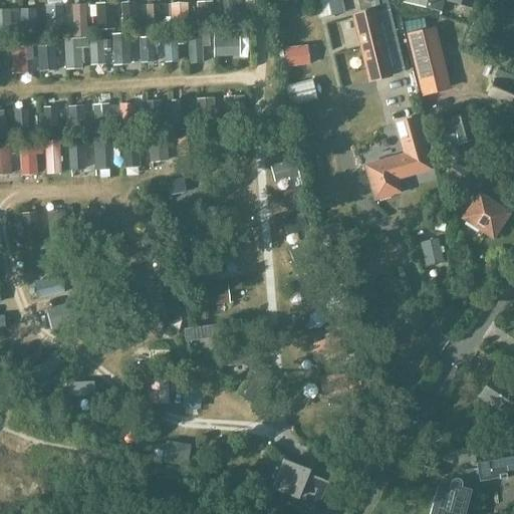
[(231,0),(221,1),(223,27),(243,25),(241,13),(234,14),(232,0),(231,0)]
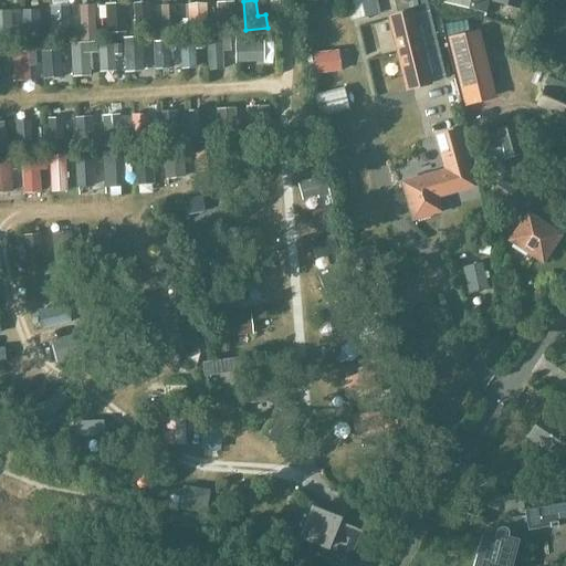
[(343,0),(348,21),(374,16),(370,2),(373,2),(373,0),(343,0)]
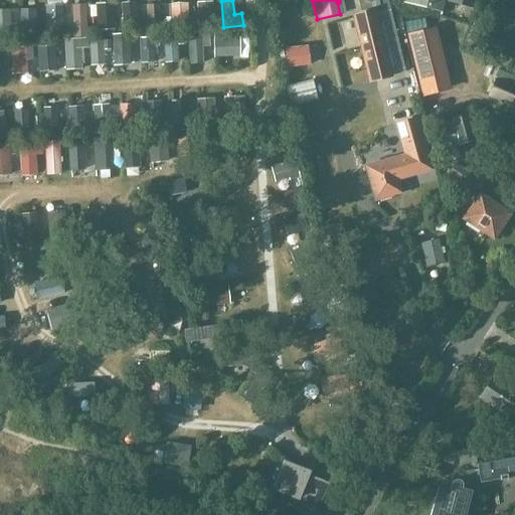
[(350,15),(366,83),(391,77),(390,75),(403,72),(386,0),(380,0),(382,10),(376,12),(375,9),(350,15)]
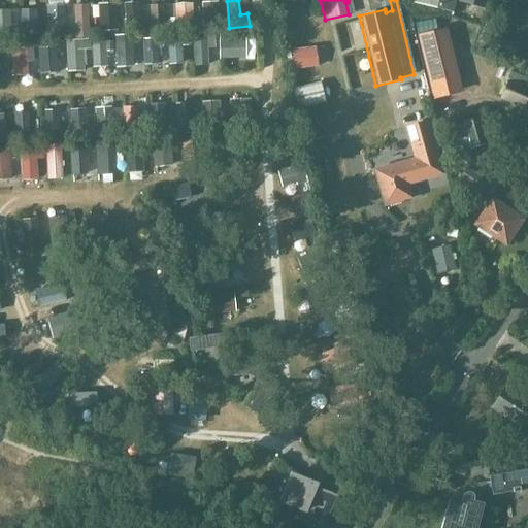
[(385,0),(365,0),(368,11),(387,7),(385,0)]
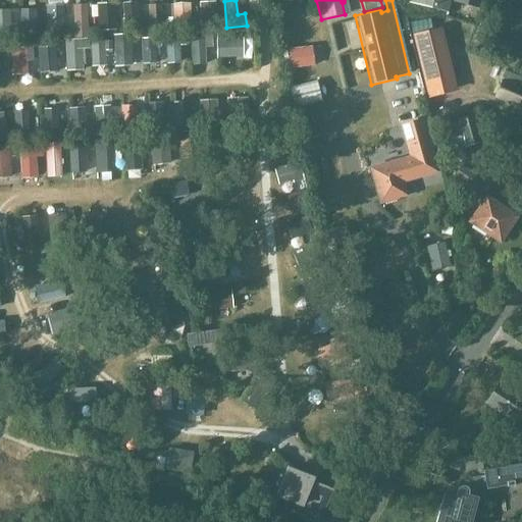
[(409,0),(408,4),(446,13),(449,0),(409,0)]
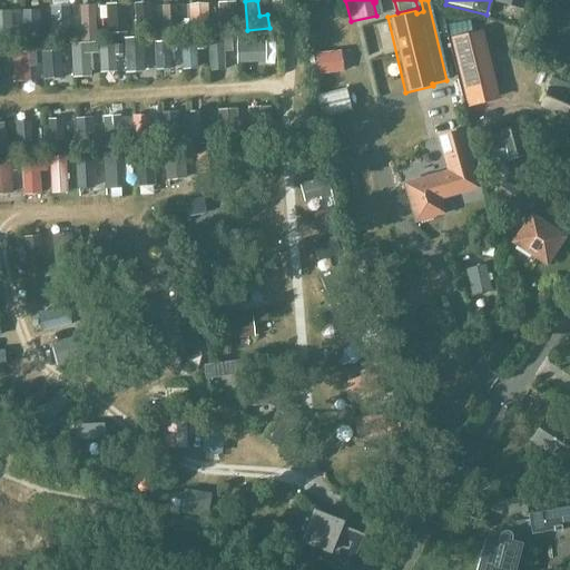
[(494,0),(494,2),(521,10),(523,0),(494,0)]
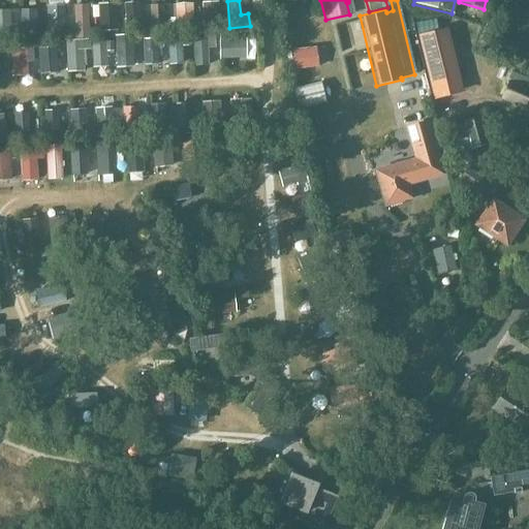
[(201,3),(203,32),(218,31),(217,2),(201,3)]
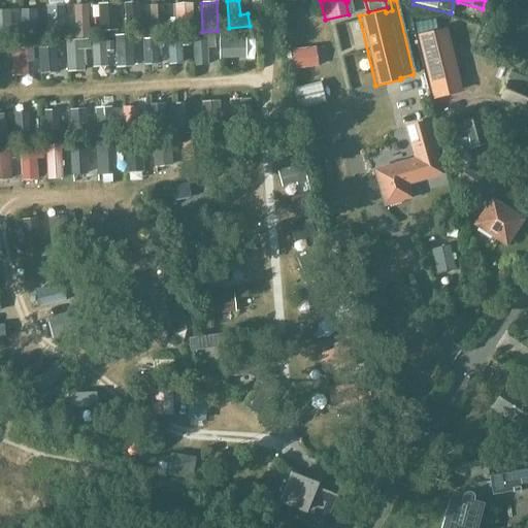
[(97,4),(98,33),(117,32),(116,3),(97,4)]
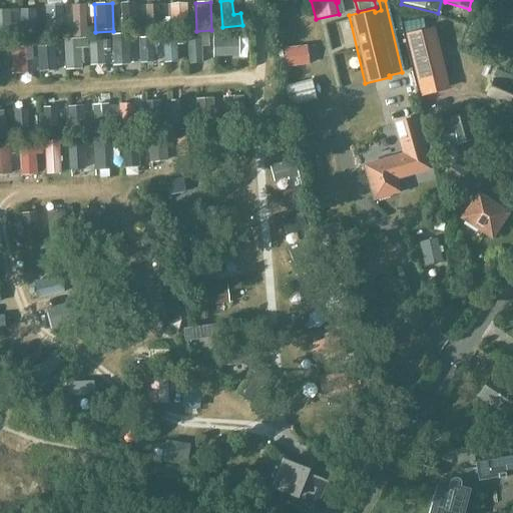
[(168,4),(169,29),(186,29),(185,3),(168,4)]
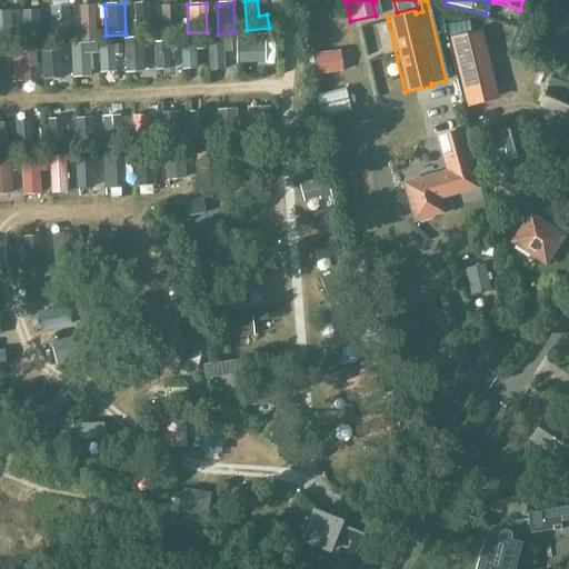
[(79,6),(80,42),(96,41),(93,5),(79,6)]
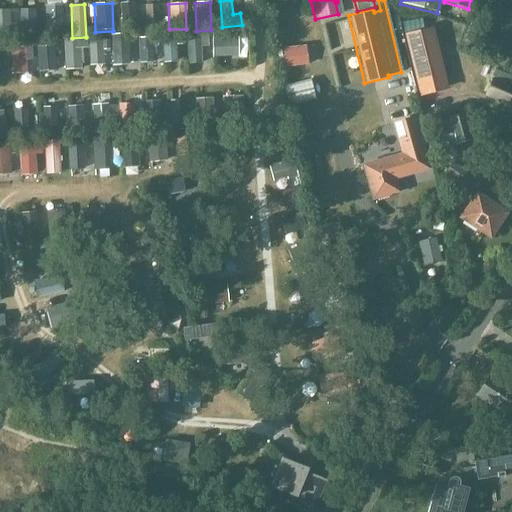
[(118,5),(121,32),(136,31),(133,4),(118,5)]
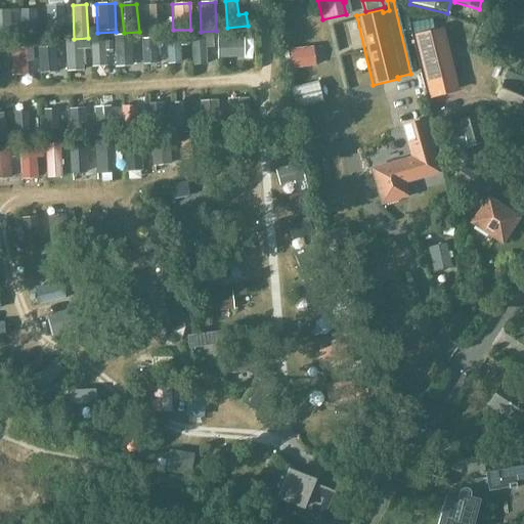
[(147,4),(148,32),(163,31),(161,4),(147,4)]
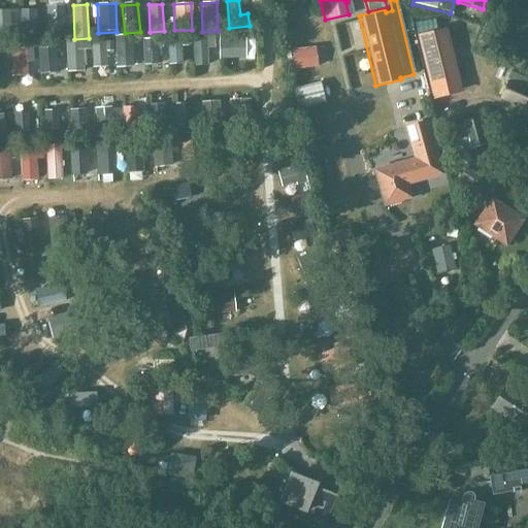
[(45,34),(63,34),(63,5),(45,5),(45,34)]
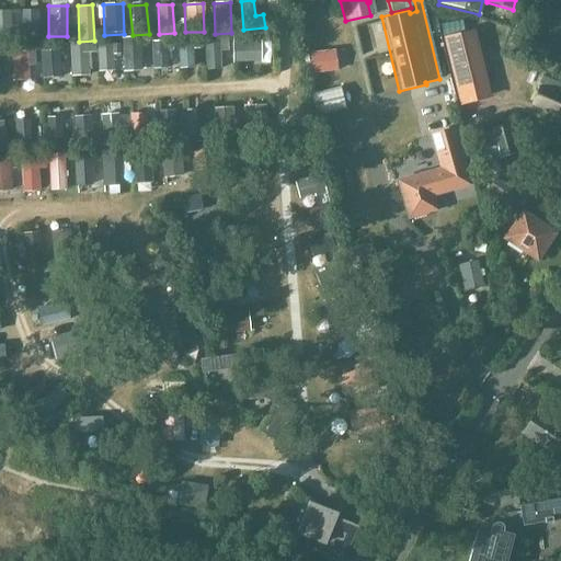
[(0,10),(0,38),(18,38),(16,25),(10,25),(9,10),(0,10)]
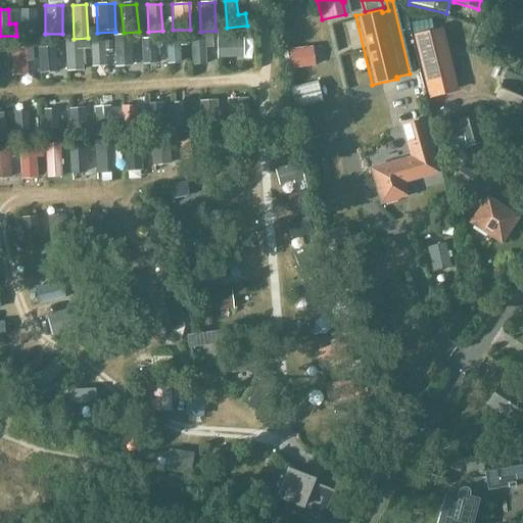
[(18,10),(19,35),(42,35),(42,20),(35,21),(35,9),(18,10)]
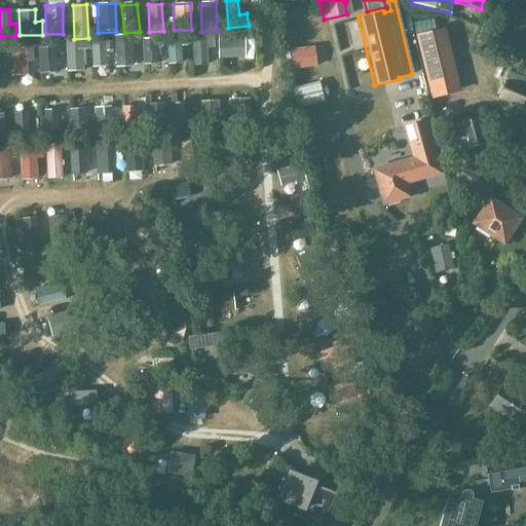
[(441,30),(415,37),(431,98),(456,90),(441,30)]
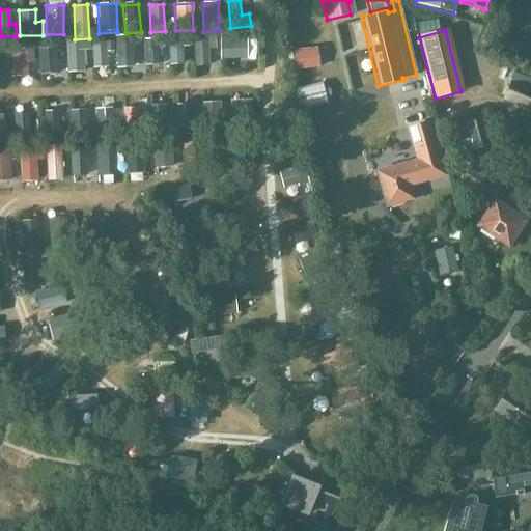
[(218,34),(219,59),(247,58),(247,39),(244,40),(244,34),(218,34)]
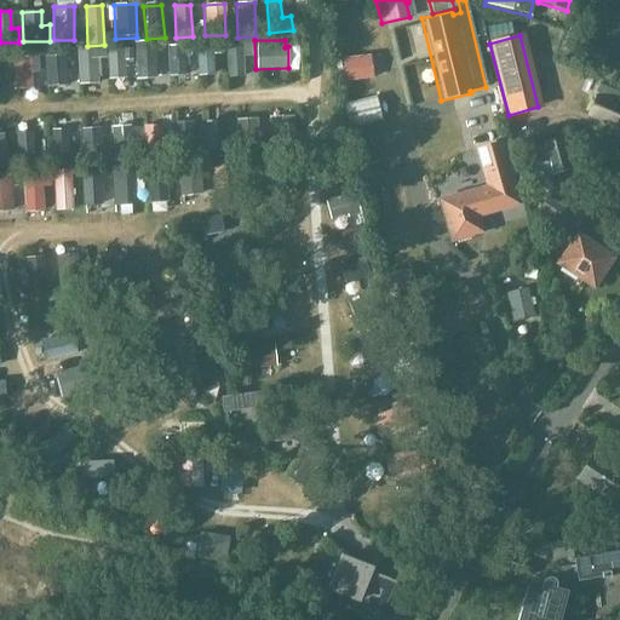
[(133,42),(135,80),(155,79),(154,51),(162,51),(162,41),(133,42)]
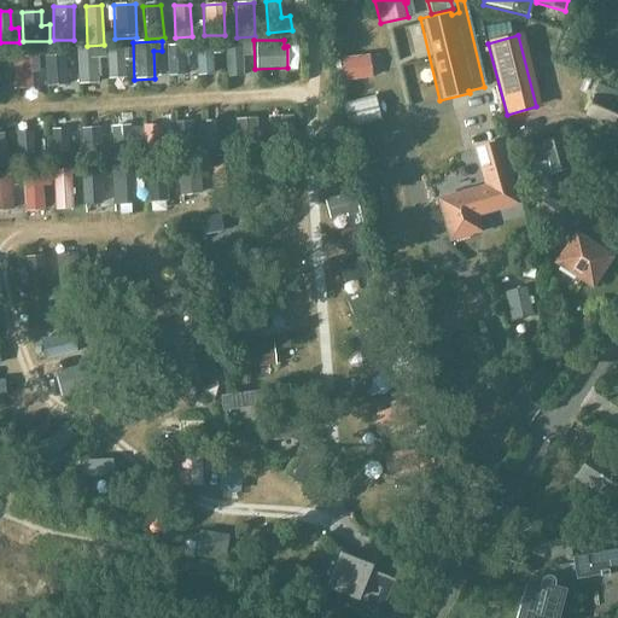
[(193,42),(196,76),(213,75),(211,54),(220,54),(219,41),(193,42)]
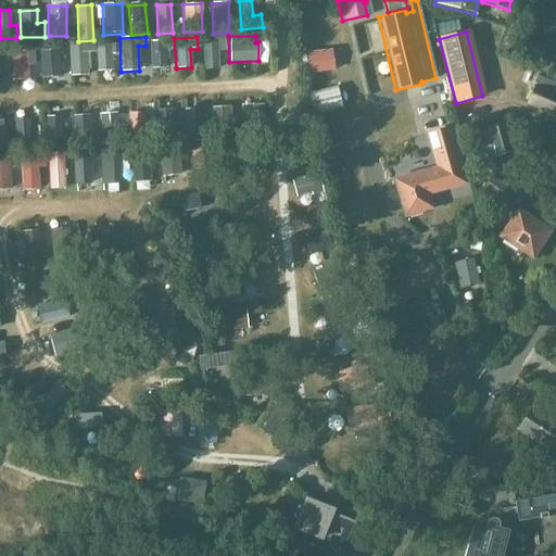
[(225,39),(201,41),(202,66),(217,65),(216,52),(226,51),(225,39)]
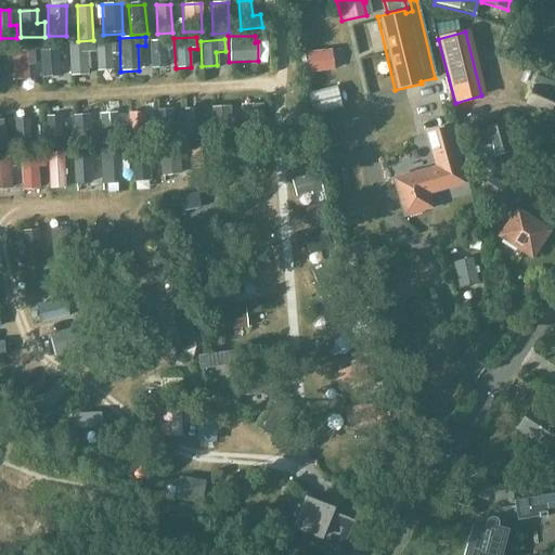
[(164,50),(170,50),(169,40),(149,41),(150,68),(165,67),(164,50)]
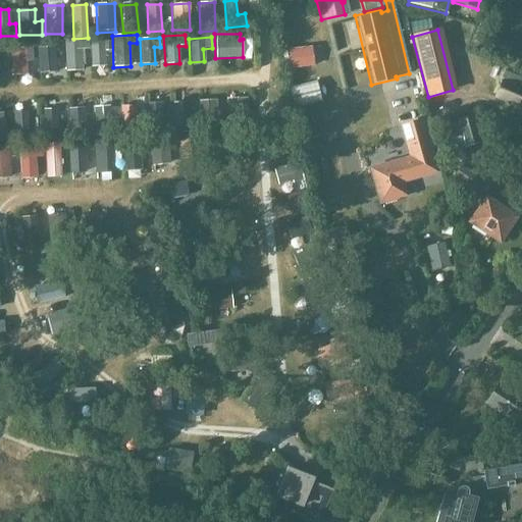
[(81,49),(87,48),(87,39),(64,40),(65,71),(82,70),(81,49)]
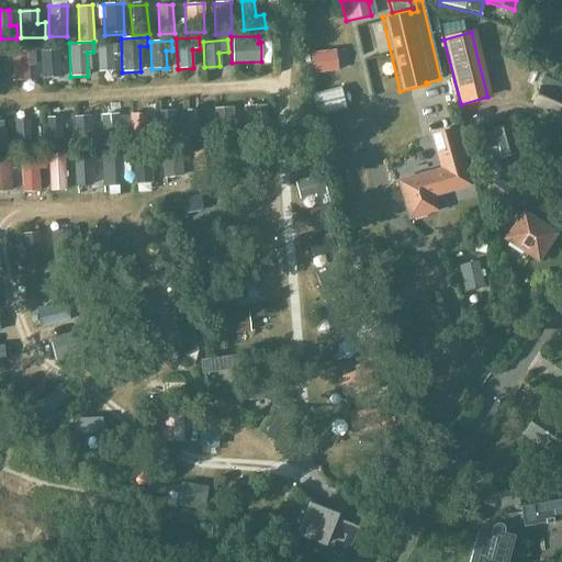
[(112,71),(112,58),(120,58),(120,44),(97,45),(98,72),(112,71)]
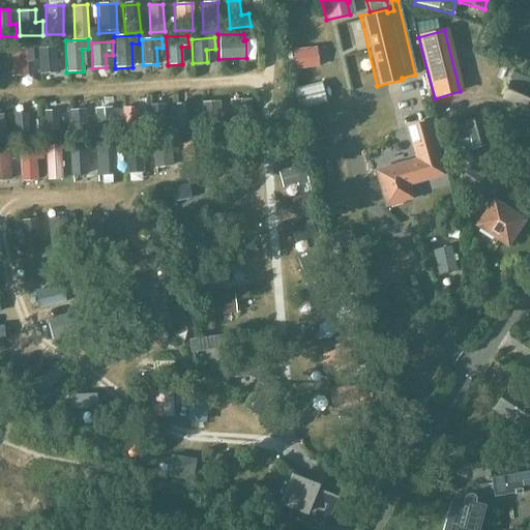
[(26,54),(34,54),(34,45),(25,45),(25,49),(9,50),(10,76),(27,76),(26,54)]
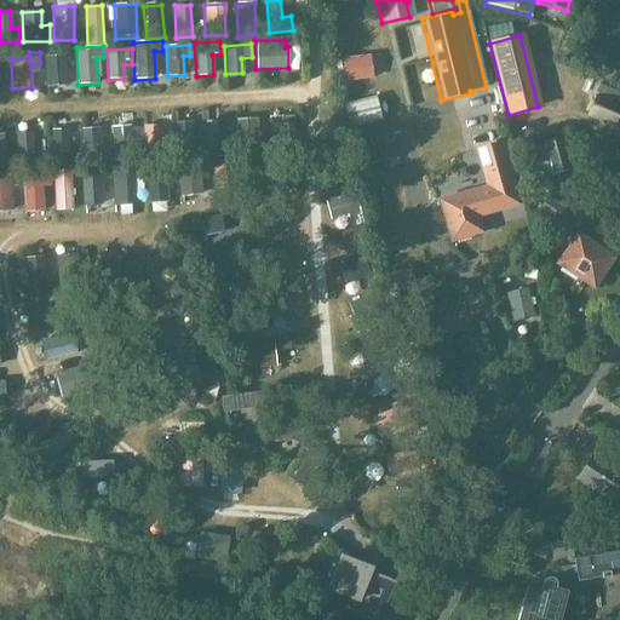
[(42,57),(45,87),(65,86),(64,56),(42,57)]
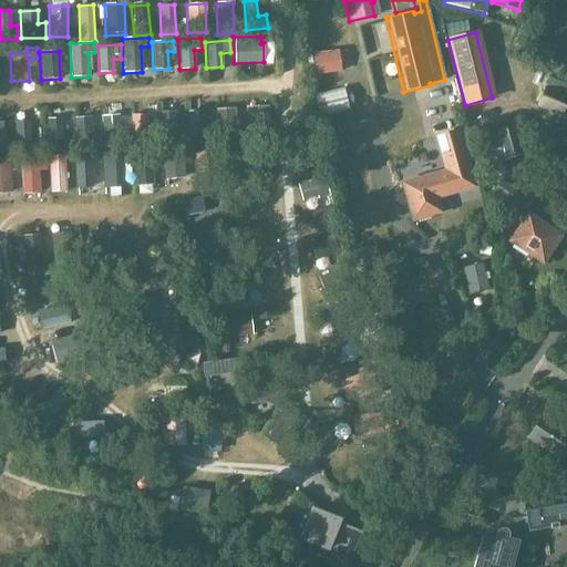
[(311,65),(312,75),(339,72),(336,51),(303,55),(305,66),(311,65)]
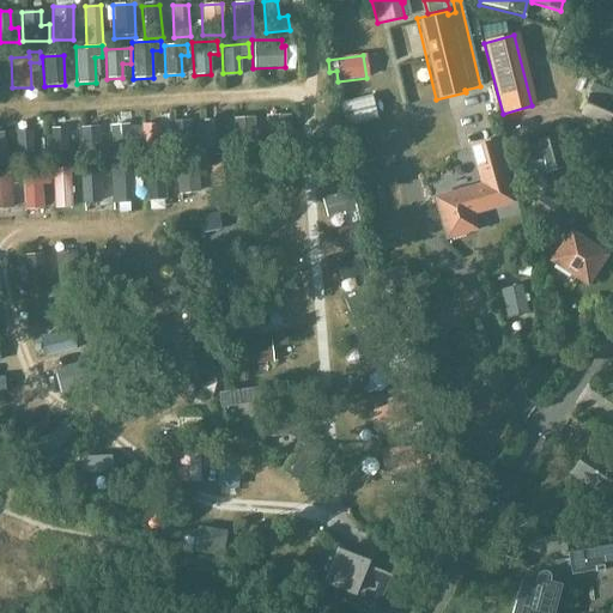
[(599,56),(592,77),(602,80),(610,61),(599,56)]
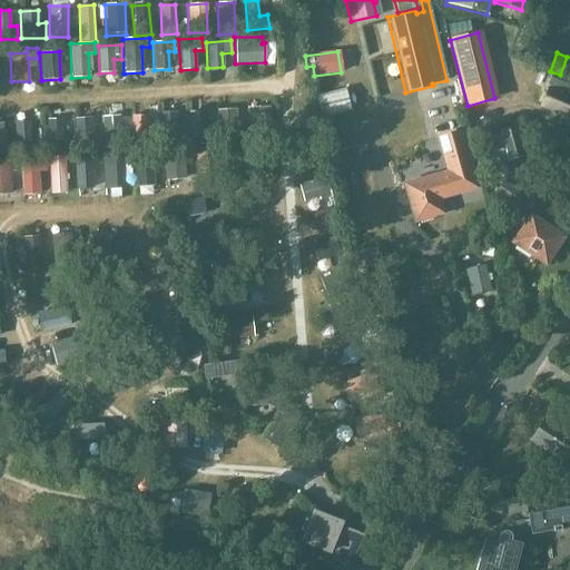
[(569,86),(549,77),(542,91),(543,92),(544,94),(539,107),(562,117),(569,98),(569,86)]
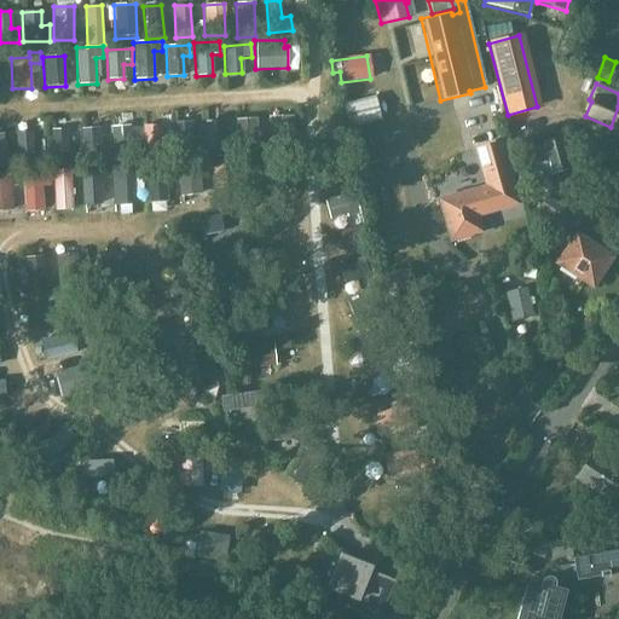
[(342,105),(348,127),(380,120),(374,97),(342,105)]
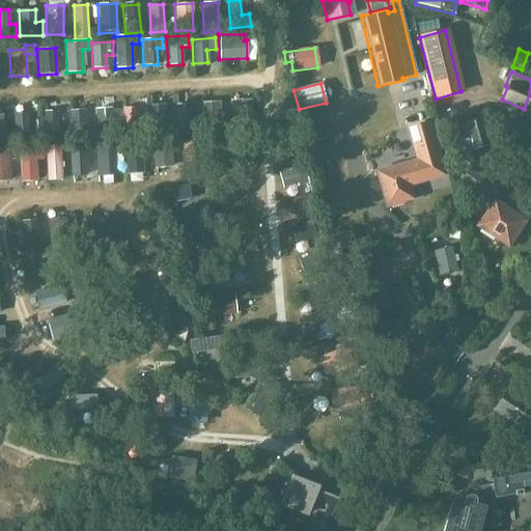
[(229,101),(229,127),(251,127),(251,101),(229,101)]
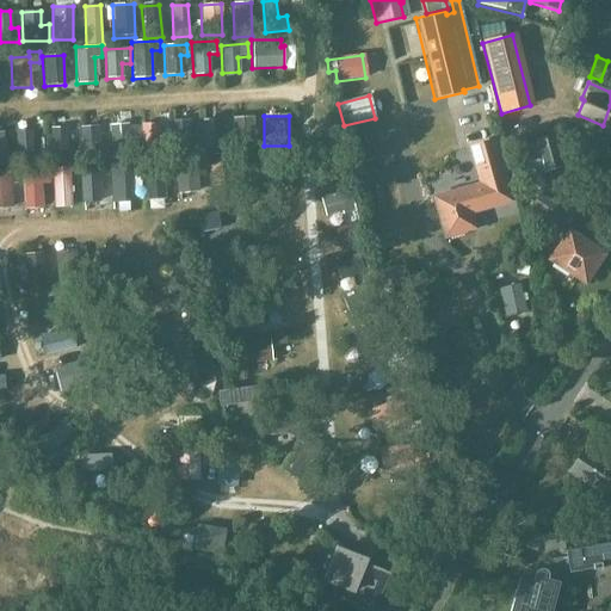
[(232,118),(233,152),(254,152),(253,117),(232,118)]
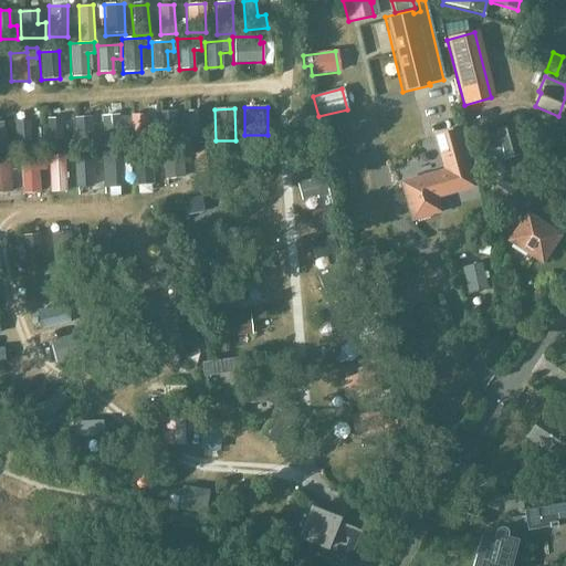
[(187,111),(188,145),(215,143),(215,133),(206,133),(205,111),(187,111)]
